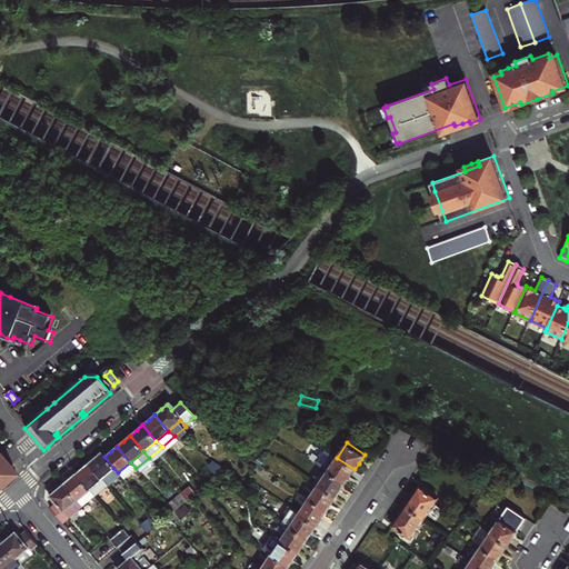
[(95,458),(88,463),(101,479),(113,468),(105,457),(101,452),(95,458)]
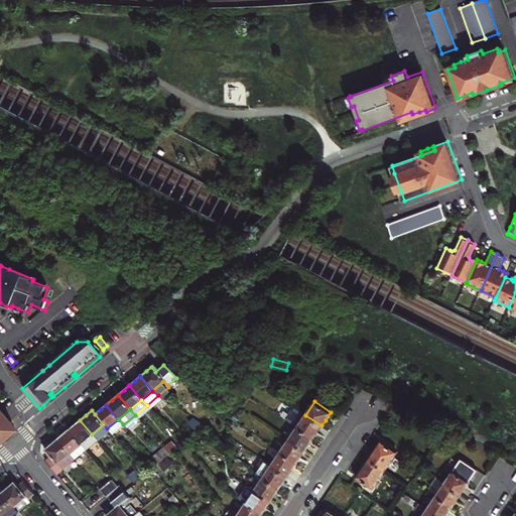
[(0,436),(5,434),(8,432),(14,429),(0,411),(0,436)]
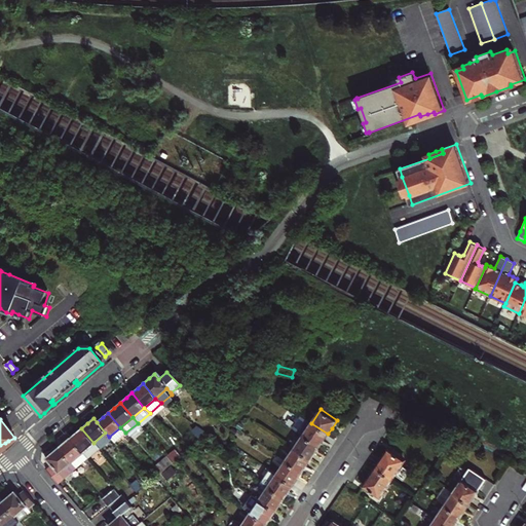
[(311,423),(302,436),(318,447),(324,440),(328,434),(311,423)]
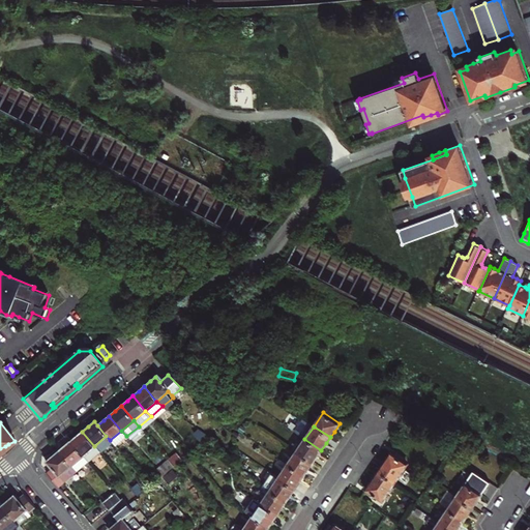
[(203,440),(207,437),(196,429),(194,434),(203,440)]
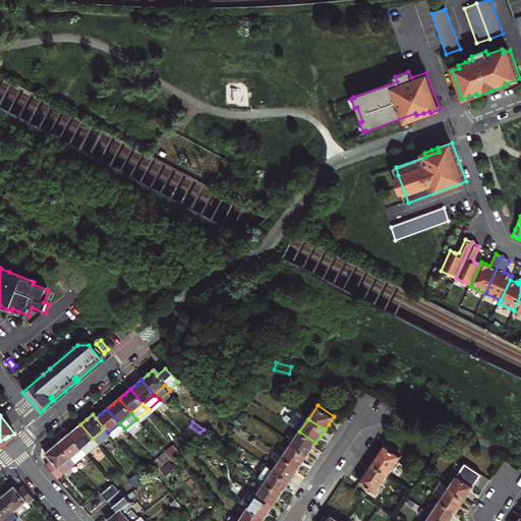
[(110,436),(113,439),(124,428),(119,423),(108,432),(110,436)]
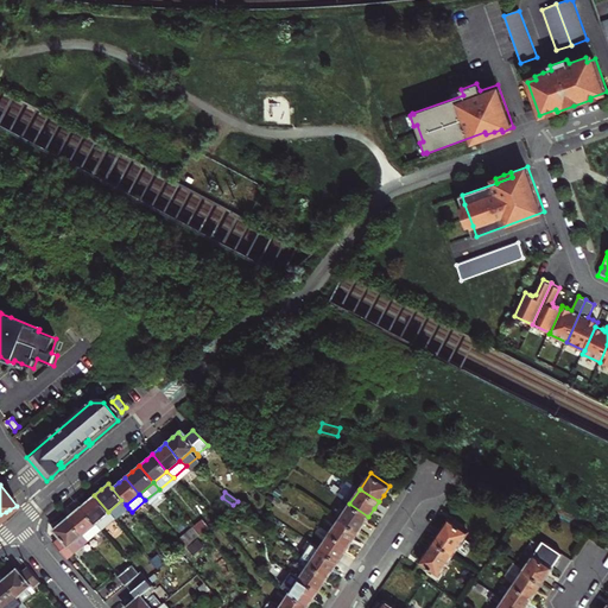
[(88,500),(81,507),(95,524),(108,512),(94,495),(88,500)]
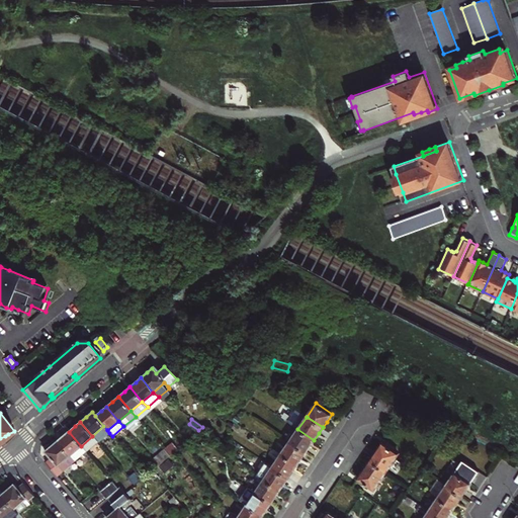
[(92,436),(97,442),(109,433),(107,430),(103,426),(92,436)]
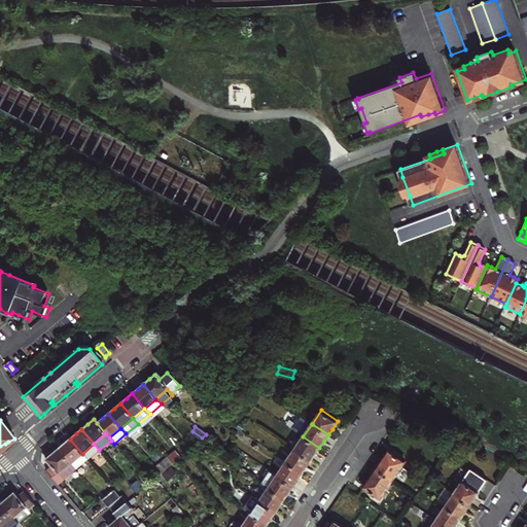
[(319,448),(303,436),(300,443),(294,450),(311,461),(316,453),(319,448)]
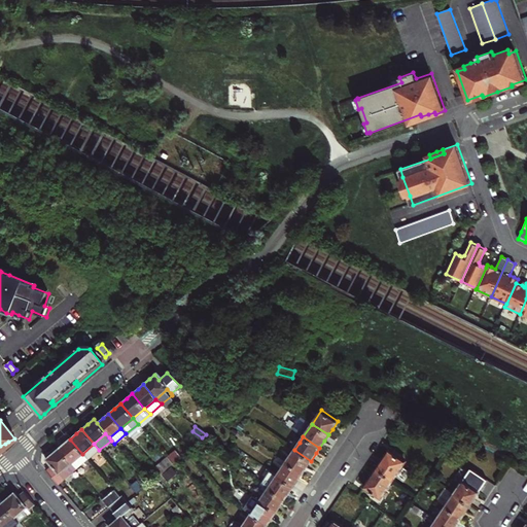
[(58,450),(75,469),(86,459),(82,454),(70,440),(65,444),(58,450)]
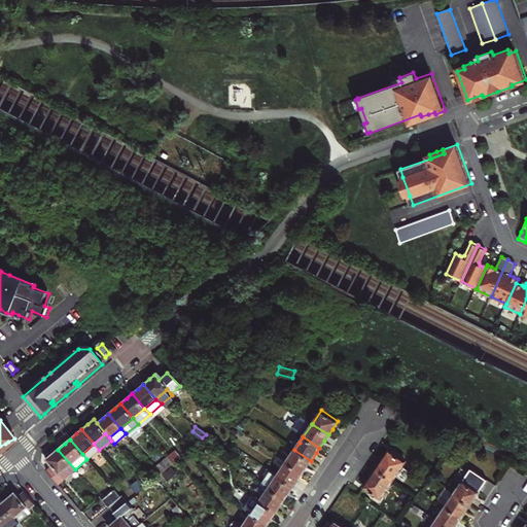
[(82,454),(86,459),(99,450),(94,444),(82,454)]
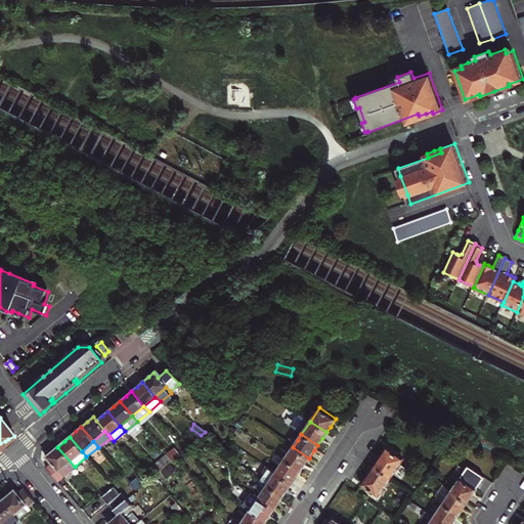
[(51,463),(44,469),(56,483),(75,467),(57,447),(52,451),(46,457),(51,463)]
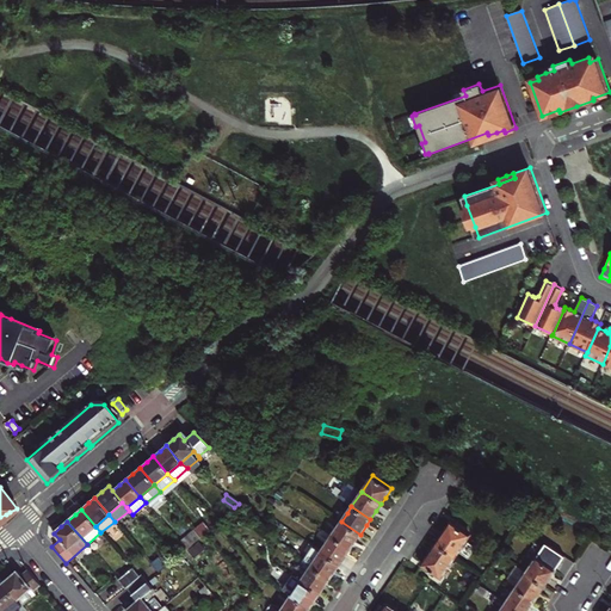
[(356,542),(360,535),(341,522),(332,536),(350,549),(356,542)]
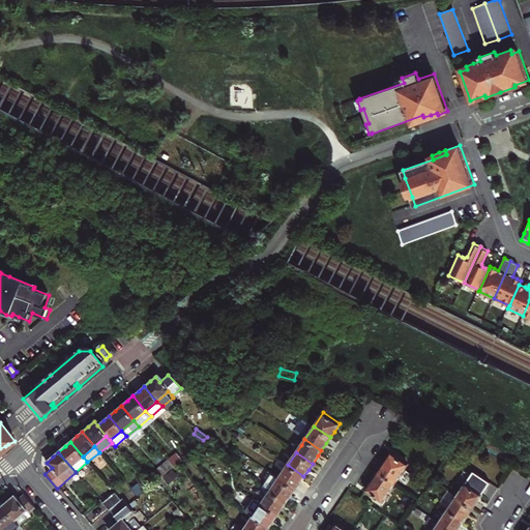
[(378,471),(394,482),(408,464),(391,452),(384,463),(378,471)]
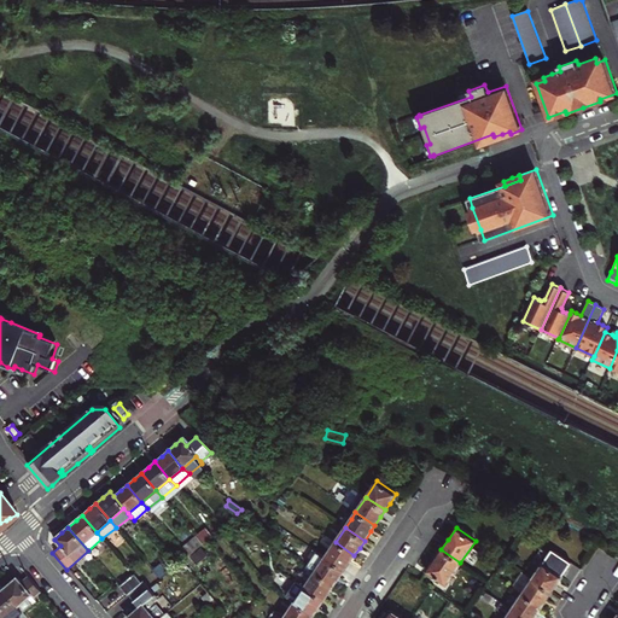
[(192,553),(209,535),(202,529),(185,547),(192,553)]
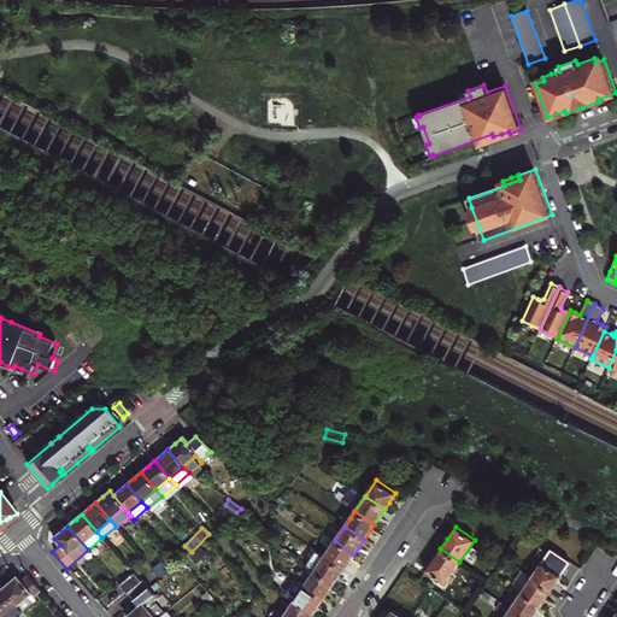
[(353,554),(335,541),(324,557),(344,570),(348,562),(353,554)]
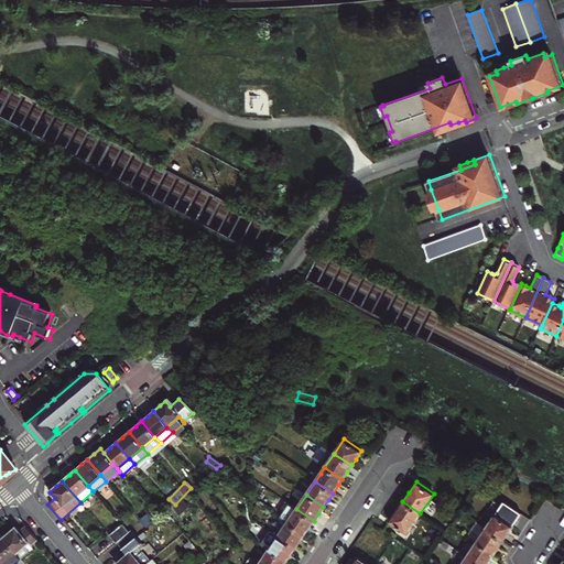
[(408,533),(420,513),(402,501),(396,512),(390,521),(408,533)]
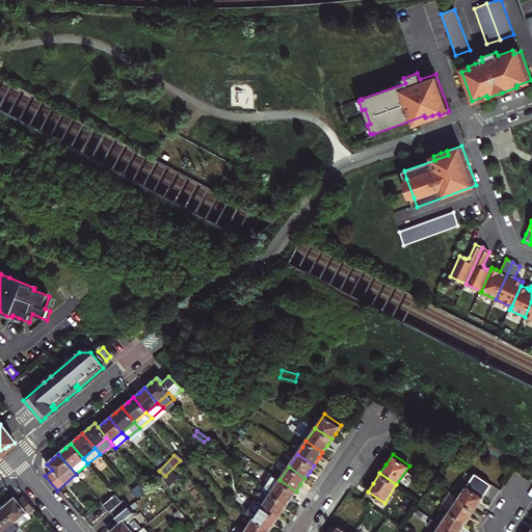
[(291,498),(296,491),(280,480),(271,493),(288,504),(291,498)]
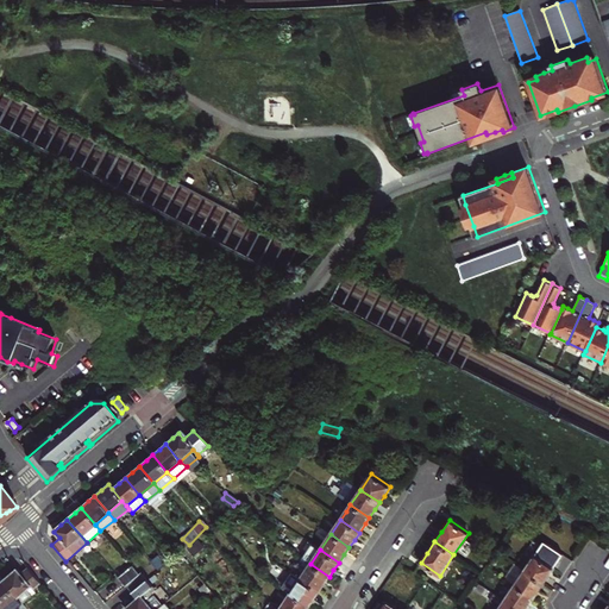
[(534,556),(523,570),(542,583),(548,576),(553,567),(534,556)]
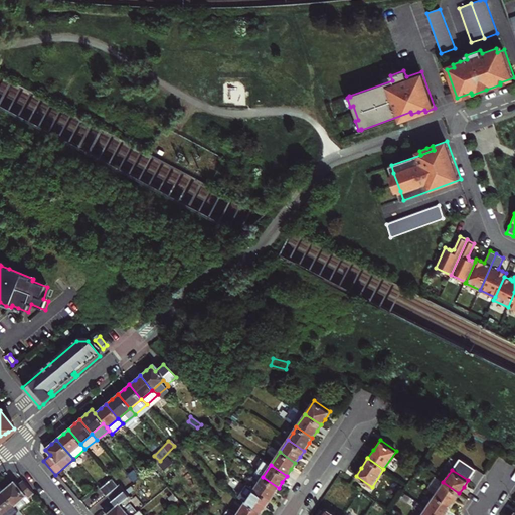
[(279,488),(263,477),(259,484),(251,479),(246,485),(270,500),(274,495),(279,488)]
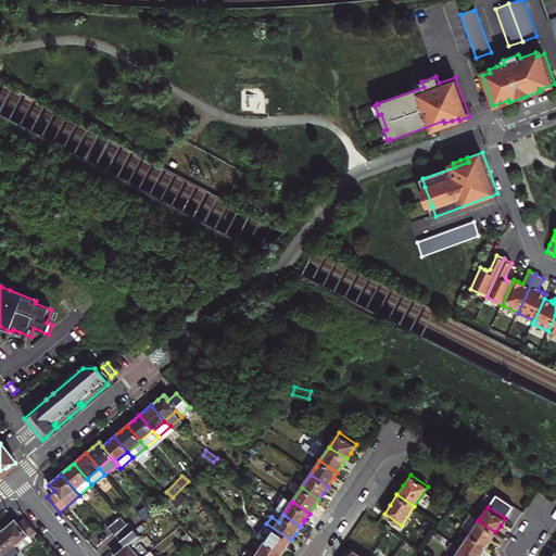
[(469,534),(478,520),(469,515),(460,528),(469,534)]
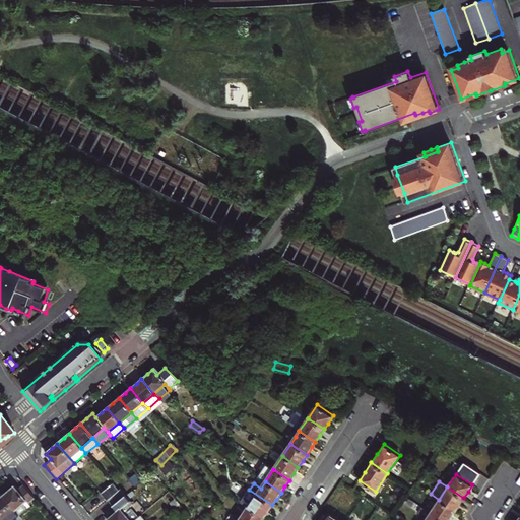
[(107,500),(118,491),(111,482),(101,494),(107,500)]
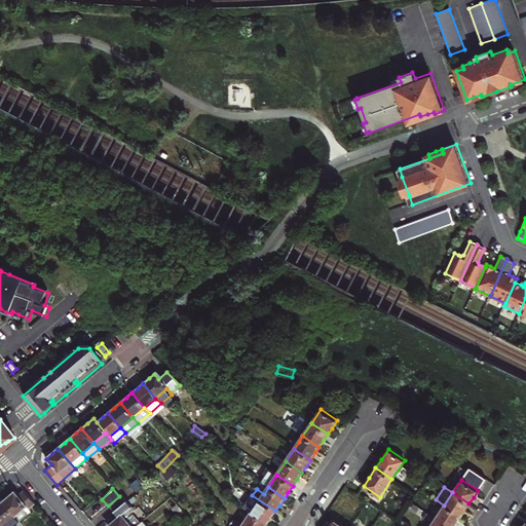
[(8,496),(1,502),(19,522),(29,513),(27,511),(34,504),(24,492),(16,497),(12,492),(8,496)]
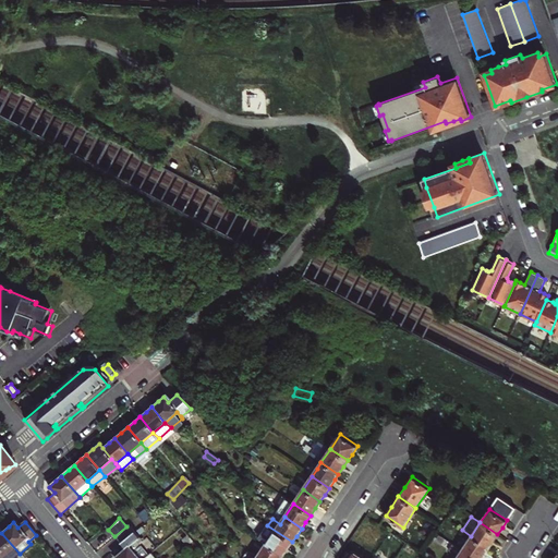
[(497,534),(480,522),(471,536),(488,548),(493,542),(497,534)]
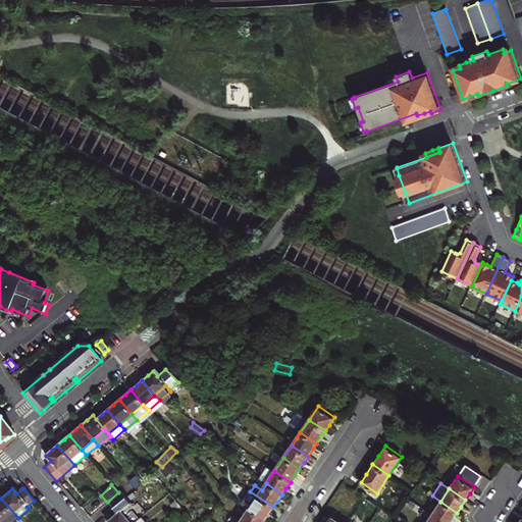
[(119,491),(118,492),(107,502),(112,508),(124,498),(119,491)]
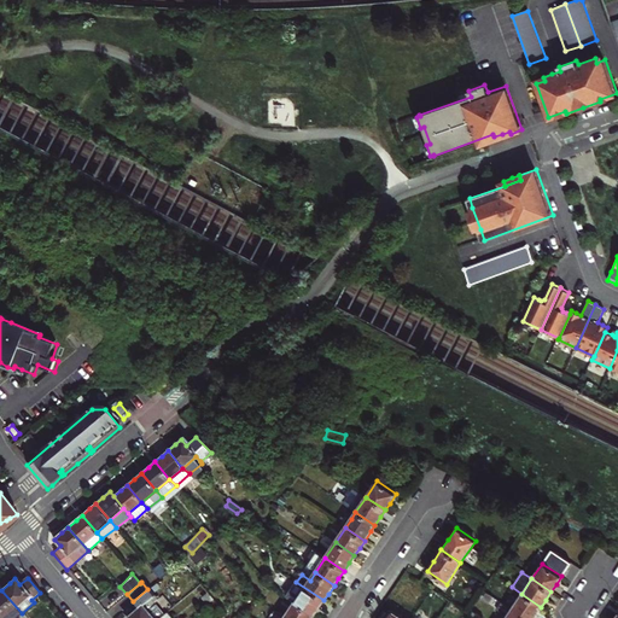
[(319,607),(324,600),(296,582),(291,590),(286,598),(295,602),(314,616),(319,607)]
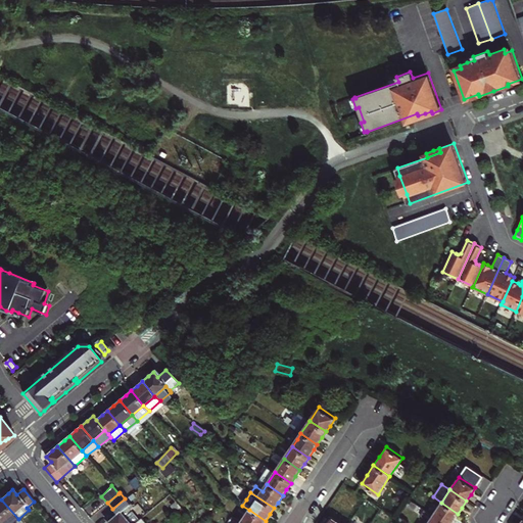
[(130,522),(122,513),(131,505),(125,498),(112,509),(119,515),(109,522),(130,522)]
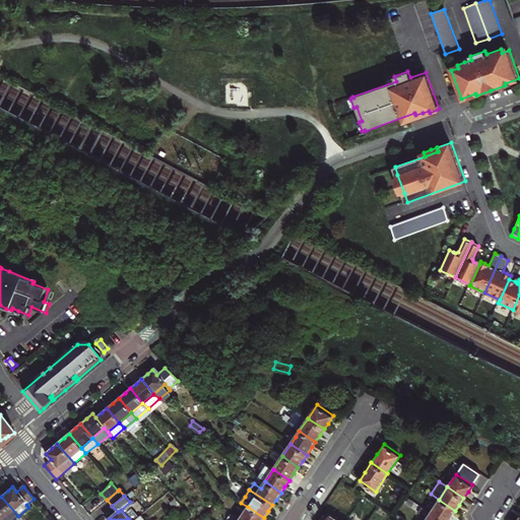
[(0,519),(12,519),(18,516),(1,497),(0,497),(0,519)]
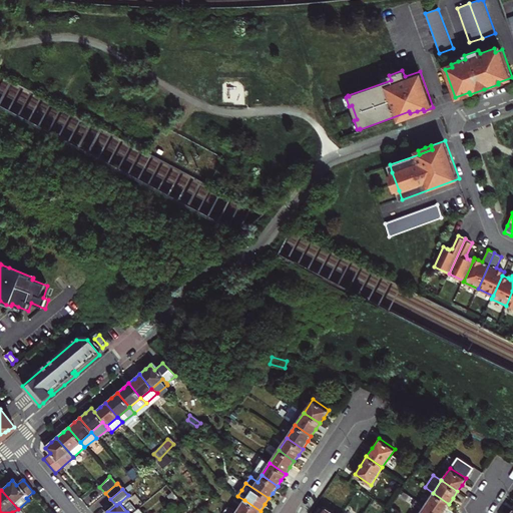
[(425,506),(435,512),(442,512),(445,510),(449,504),(433,493),(425,506)]
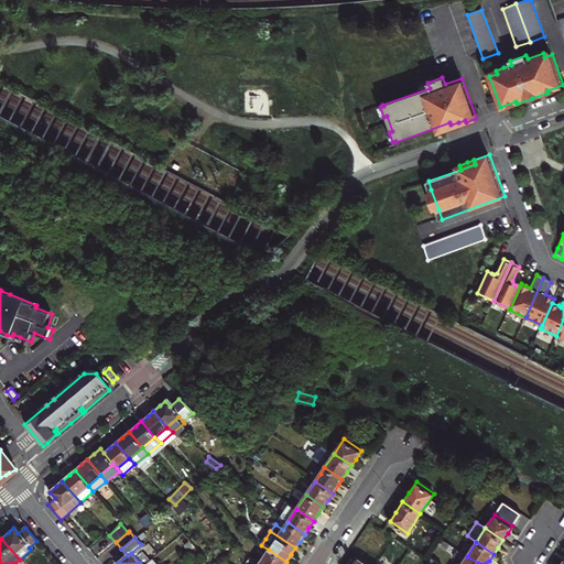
[(284,563),(286,562),(269,550),(260,563),(284,563)]
